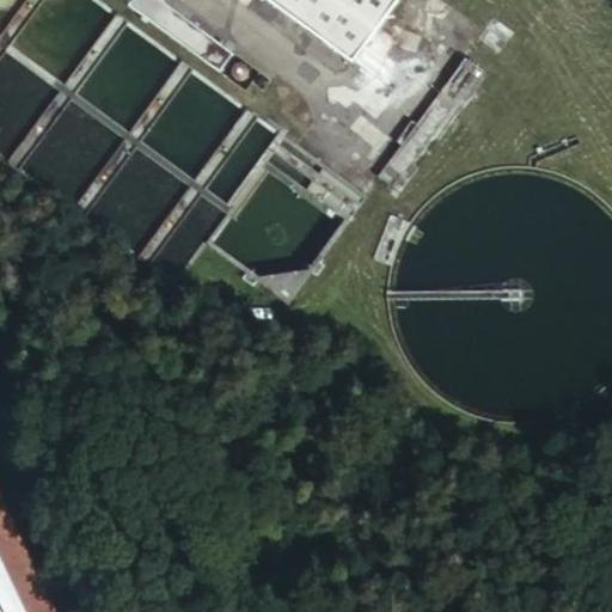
[(282,132),(101,0),(0,0),(0,159),(171,282),(202,240),(282,132)]
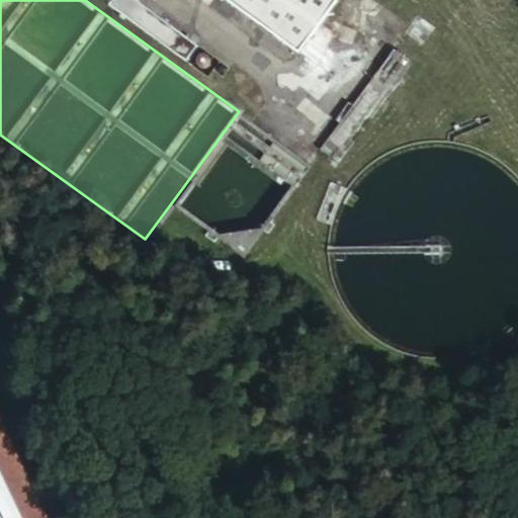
[(110,0),(109,2),(138,19),(147,4),(140,0),(110,0)]
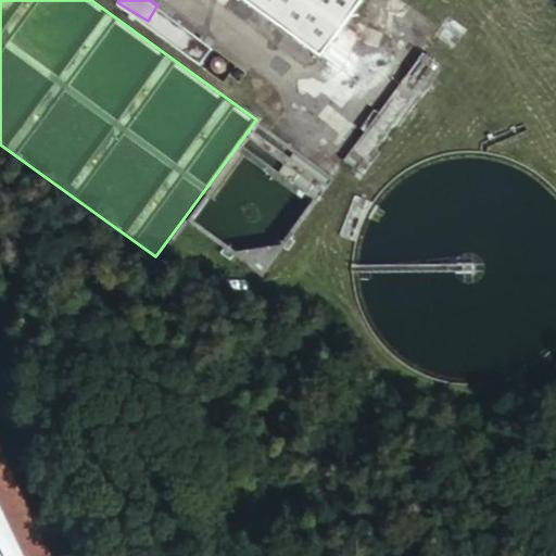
[(364,1),(362,0),(242,0),(323,59),(364,1)]
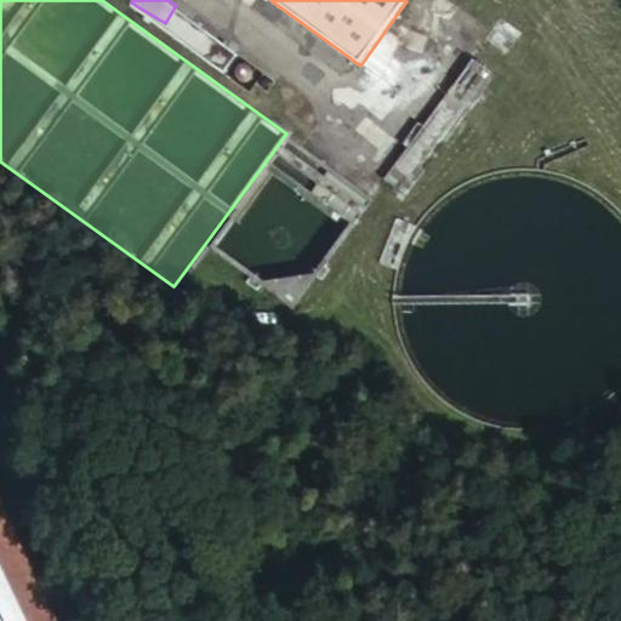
[(374,198),(286,134),(205,244),(296,307),(374,198)]
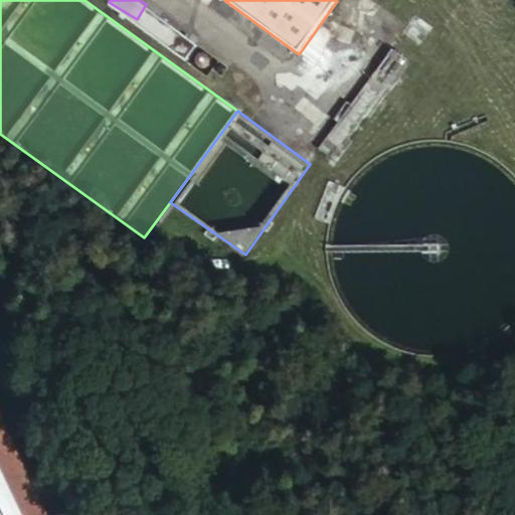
[(88,514),(30,394),(0,408),(0,415),(47,514),(88,514)]
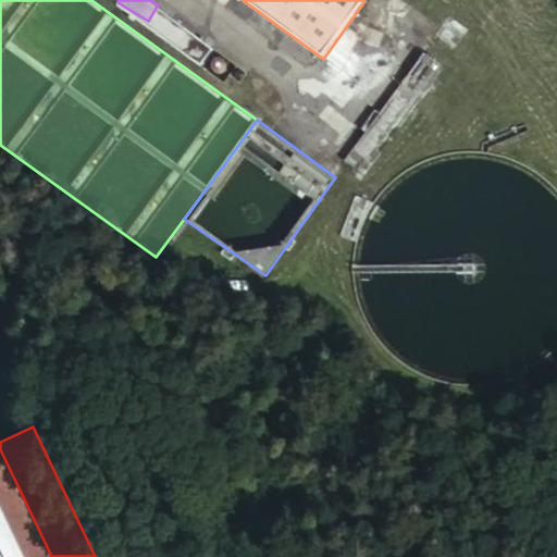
[(51,556),(0,449),(0,556),(51,556)]
